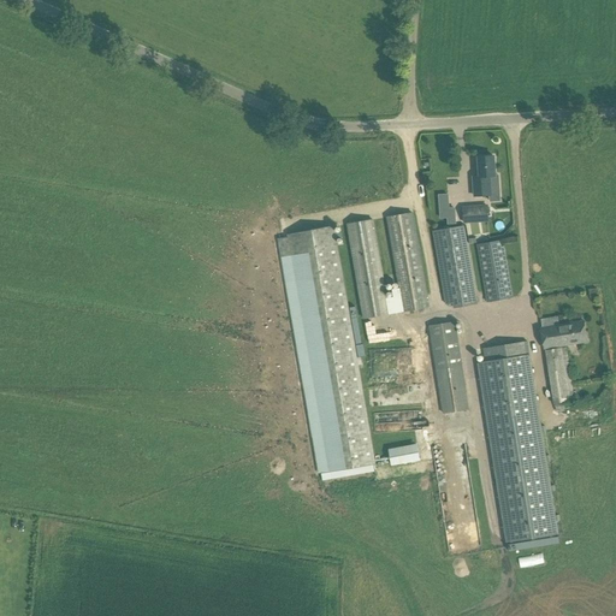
[(479,176),(474,176),(475,196),(490,195),(490,187),(498,185),(498,176),(495,176),(493,157),(478,158),(479,176)]
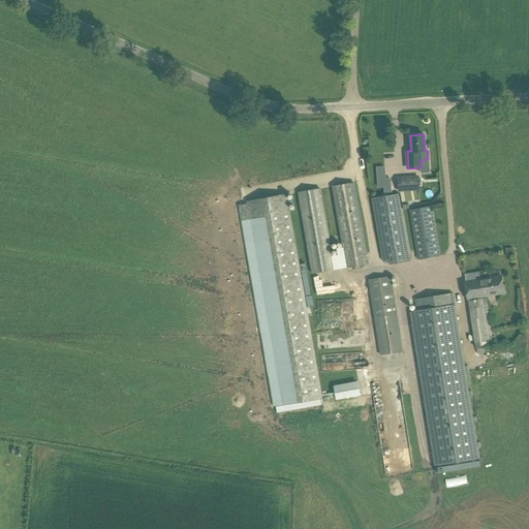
[(418,177),(398,178),(399,191),(419,190),(418,177)]
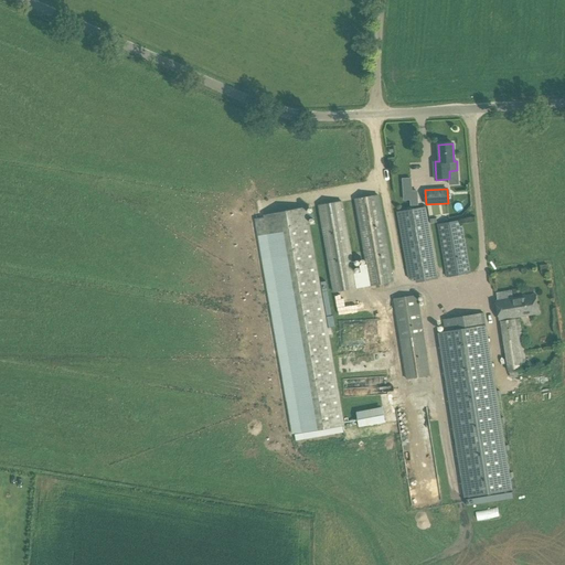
[(379,195),(355,200),(371,286),(394,283),(379,195)]
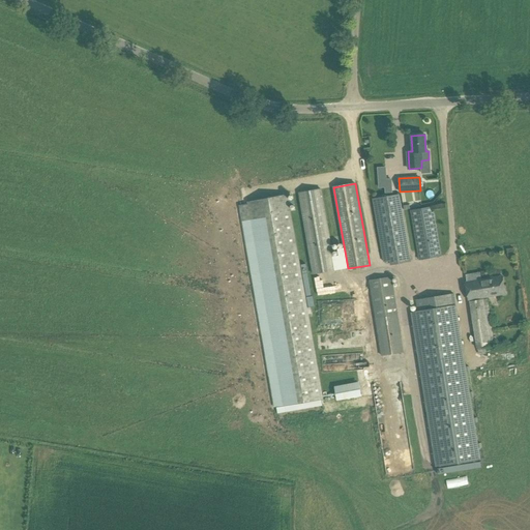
[(321,189),(299,194),(314,274),(335,270),(321,189)]
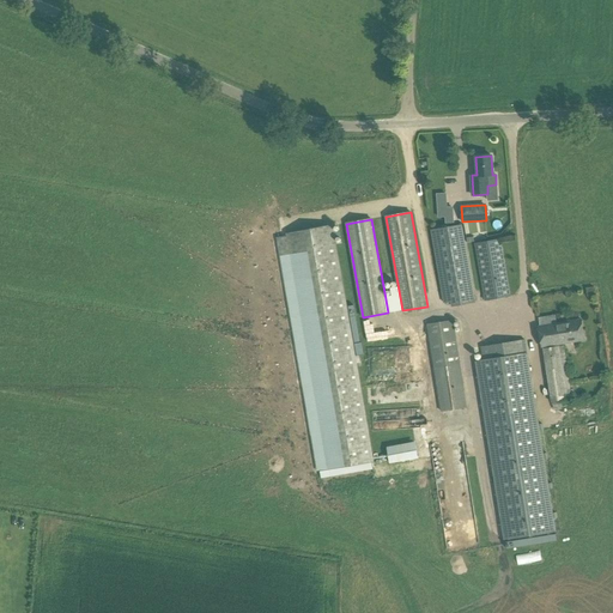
[(332,225),(287,234),(329,471),(374,462),(332,225)]
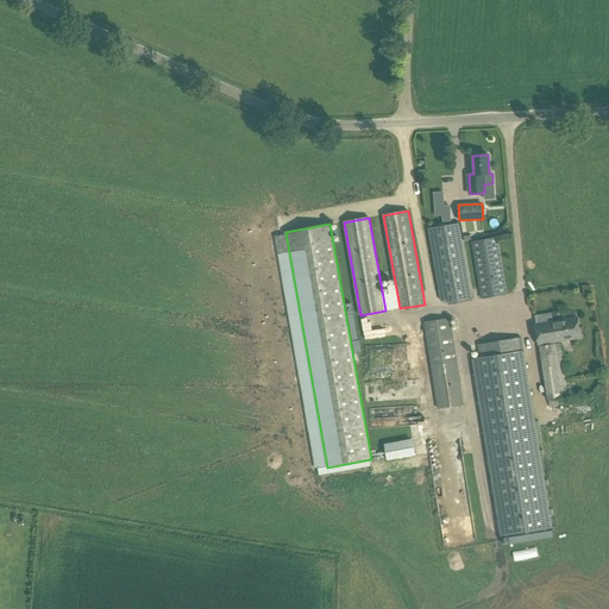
[(458,224),(428,230),(441,301),(449,300),(450,305),(472,300),(458,224)]
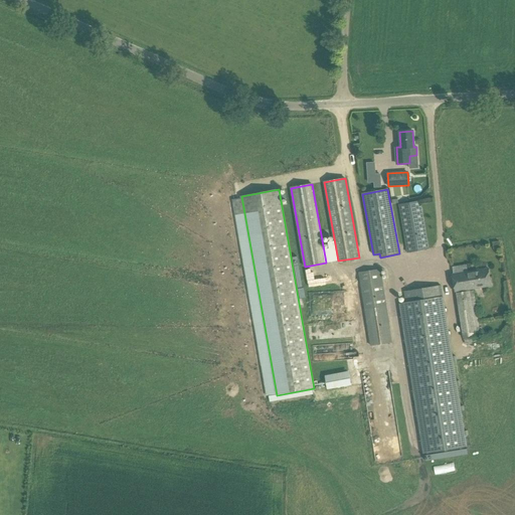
[(420,201),(399,205),(407,252),(428,248),(420,201)]
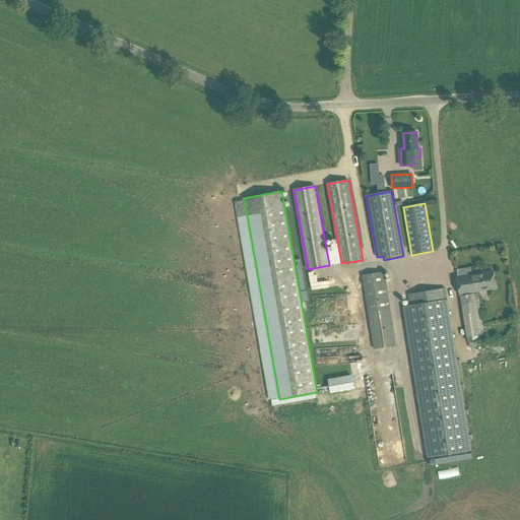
[(493,270),(457,276),(460,295),(496,288),(493,270)]
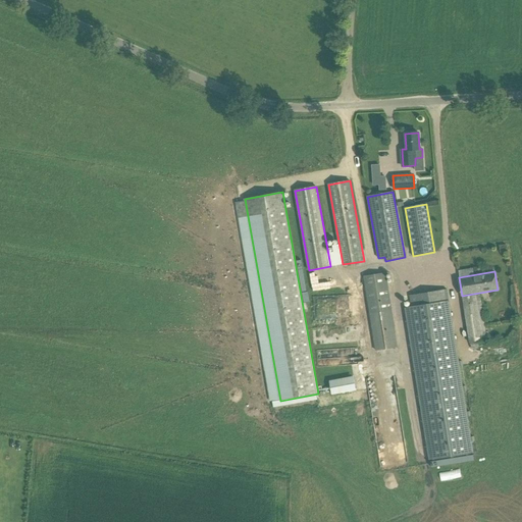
[(385,273),(364,276),(375,351),(397,347),(385,273)]
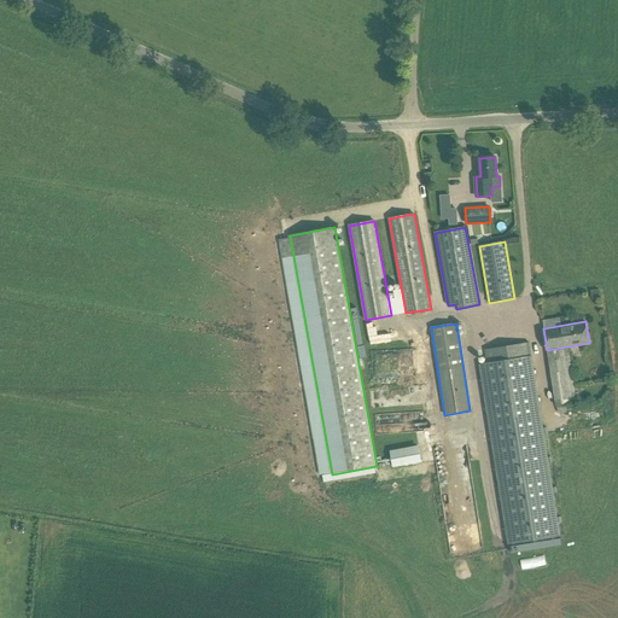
[(488,363),(481,365),(511,544),(561,536),(530,343),(487,350),(488,363)]
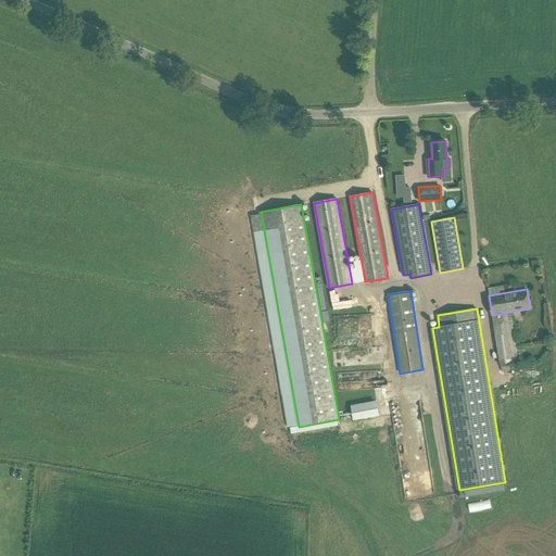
[(512,313),(492,316),(500,366),(503,365),(515,363),(519,363),(512,313)]
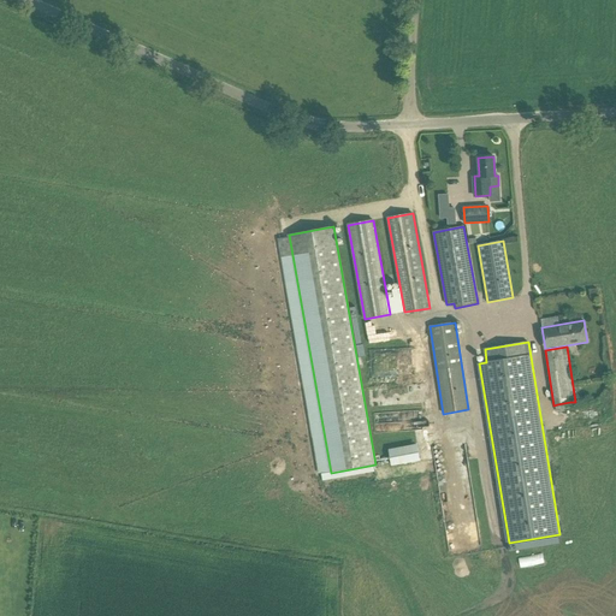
[(416,377),(388,378),(388,395),(418,394),(416,377)]
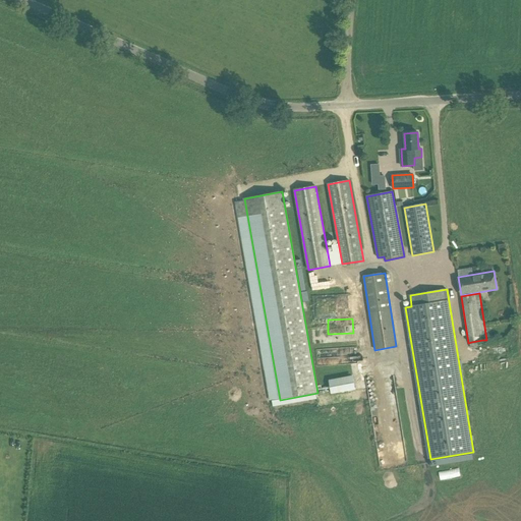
[(501,344),(502,334),(493,334),(491,344),(501,344)]
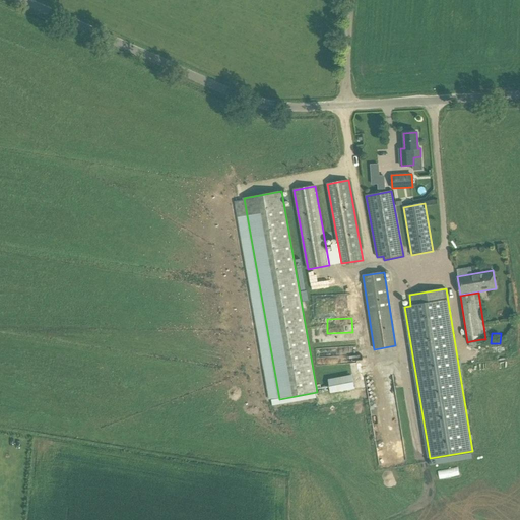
[(332,335),(333,341),(315,341),(315,349),(352,348),(351,334),(332,335)]
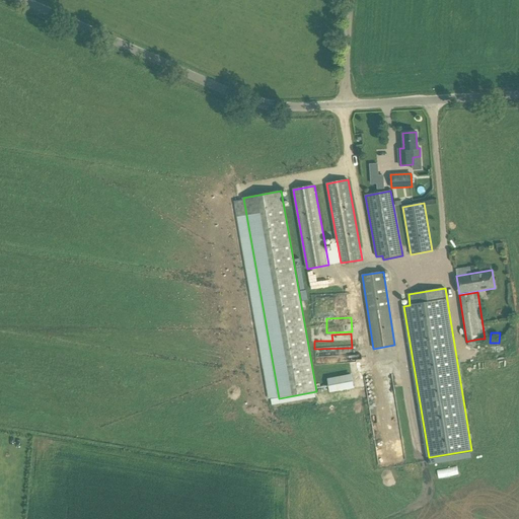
[(397,431),(373,434),(375,456),(399,454),(397,431)]
